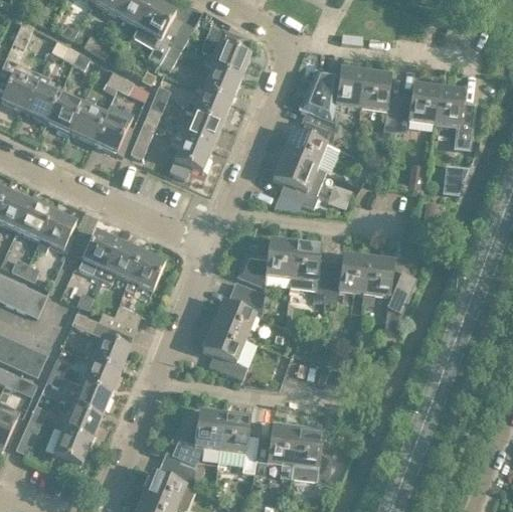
[(95,0),(94,2),(116,15),(124,0),(95,0)]
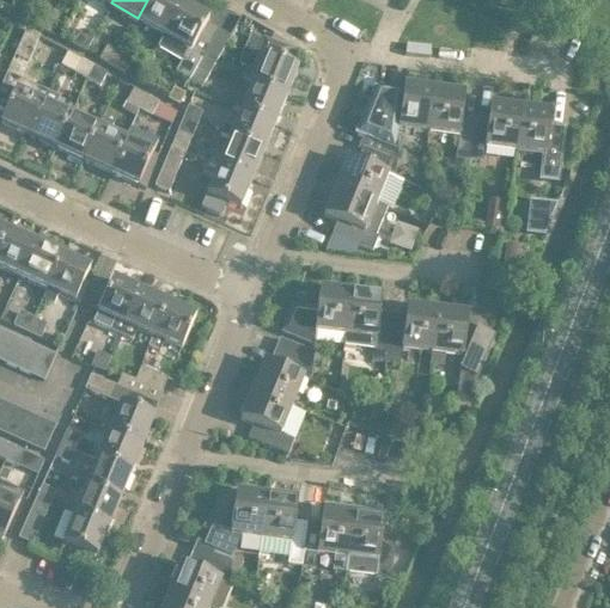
[(164,32),(182,1),(180,0),(147,0),(138,18),(164,32)]
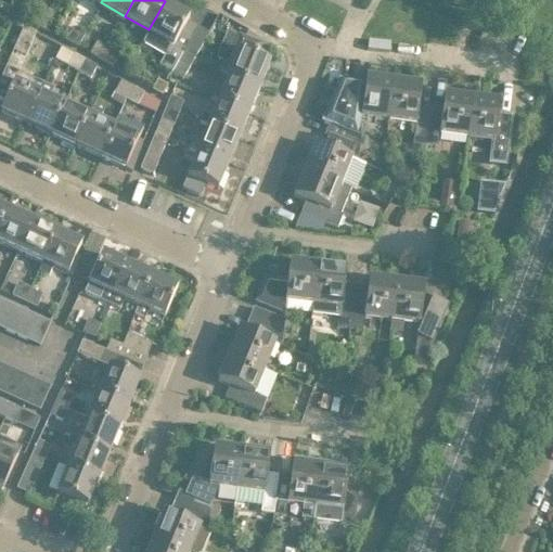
[(166,54),(162,64),(171,69),(178,59),(197,25),(187,18),(189,15),(165,1),(149,29),(150,30),(144,42),(166,54)]
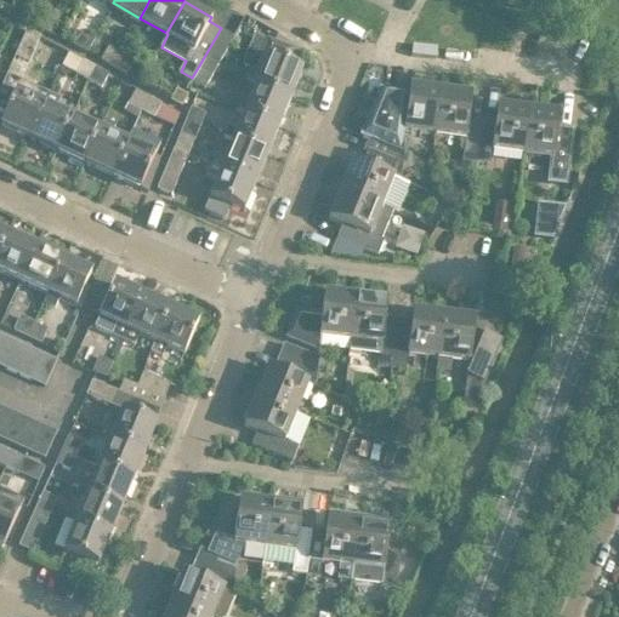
[(15,52),(28,60),(40,34),(27,26),(15,52)]
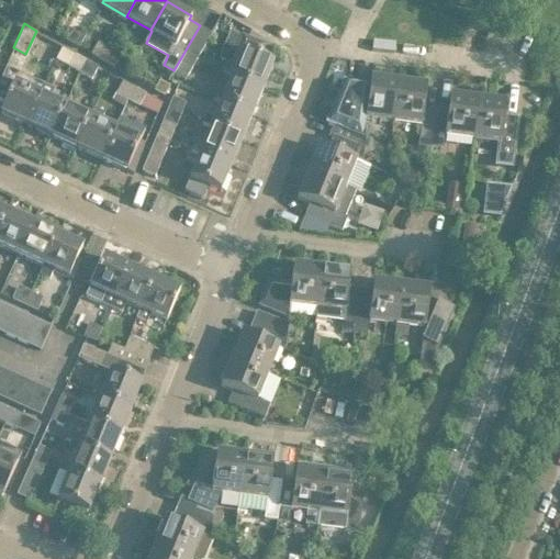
[(69,37),(80,44),(87,32),(76,25),(69,37)]
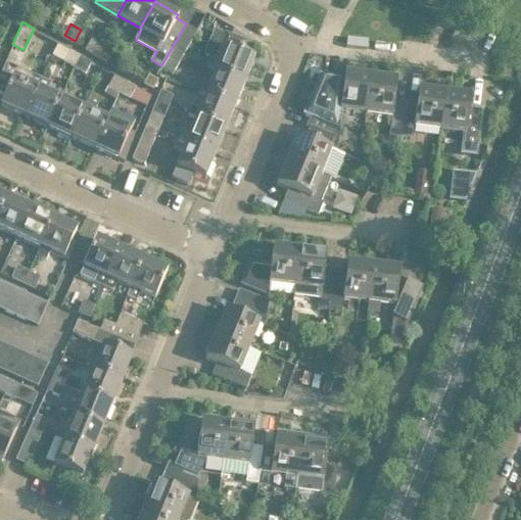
[(168,55),(178,61),(196,30),(186,24),(168,55)]
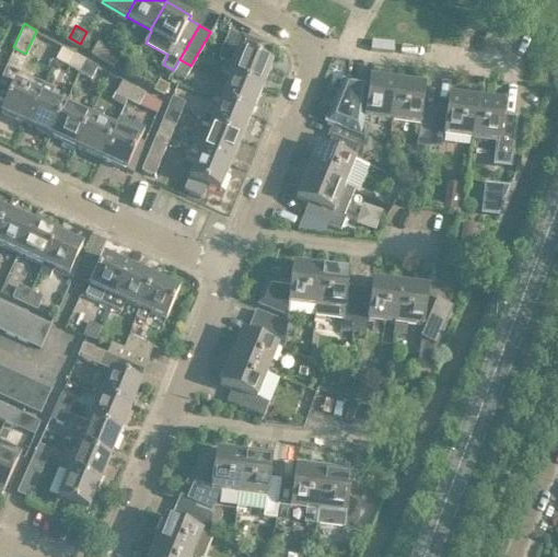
[(221,70),(231,74),(262,88),(272,61),(258,56),(264,44),(242,34),(230,62),(225,60),(221,70)]
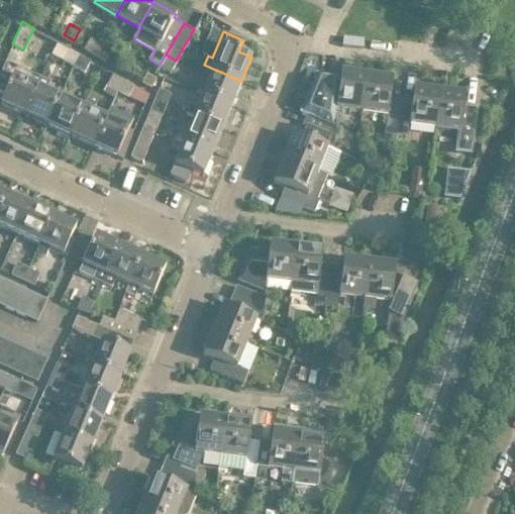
[(86,47),(96,54),(102,42),(92,36),(86,47)]
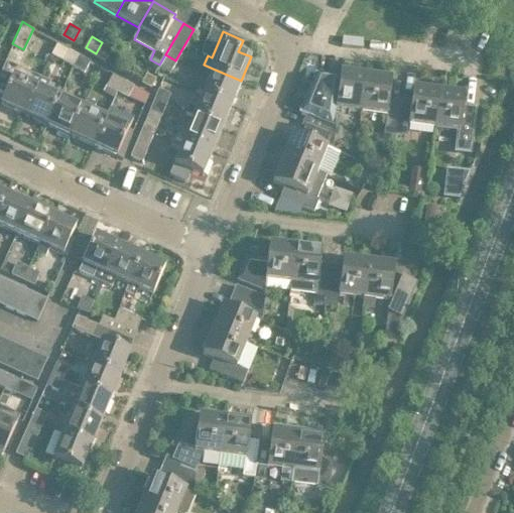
[(102,42),(96,53),(107,59),(113,48),(102,42)]
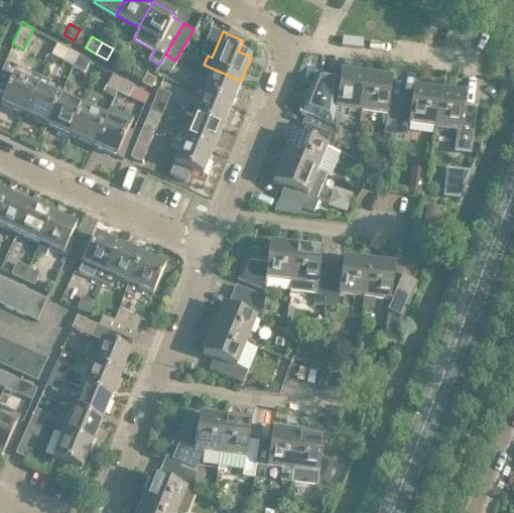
[(63,59),(74,66),(80,53),(70,48),(63,59)]
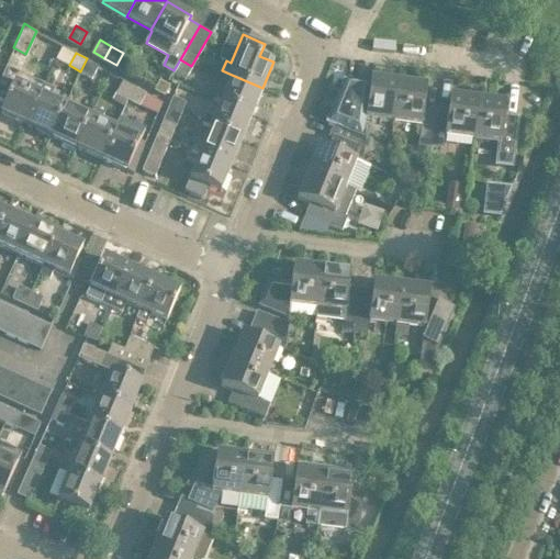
[(87,58),(80,71),(91,78),(99,66),(87,58)]
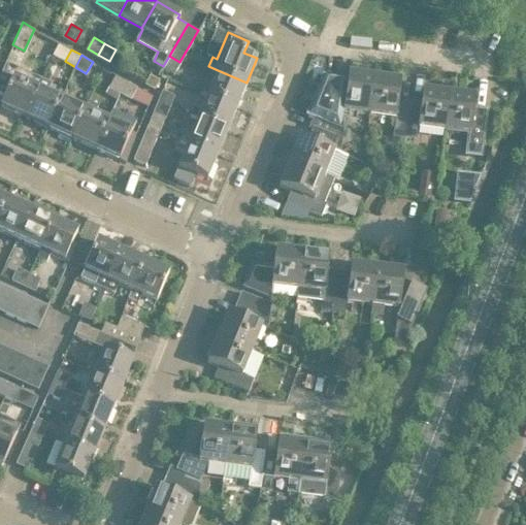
[(169,56),(163,66),(163,67),(173,73),(179,62),(169,56)]
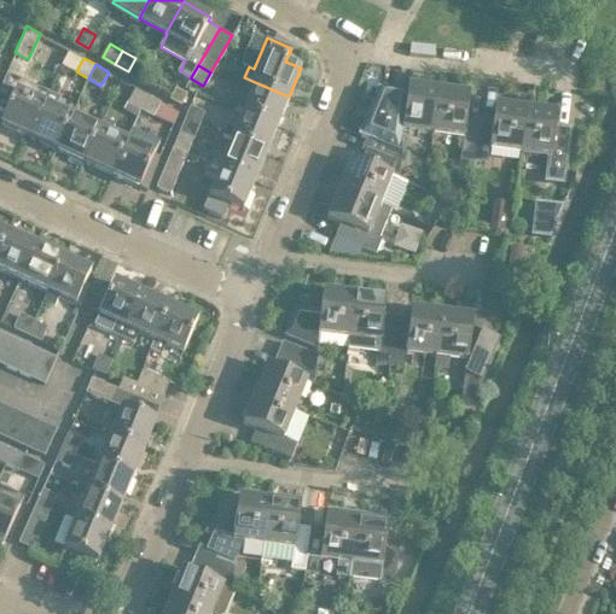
[(28,134),(48,89),(21,77),(10,71),(0,92),(0,107),(6,111),(1,122),(28,134)]
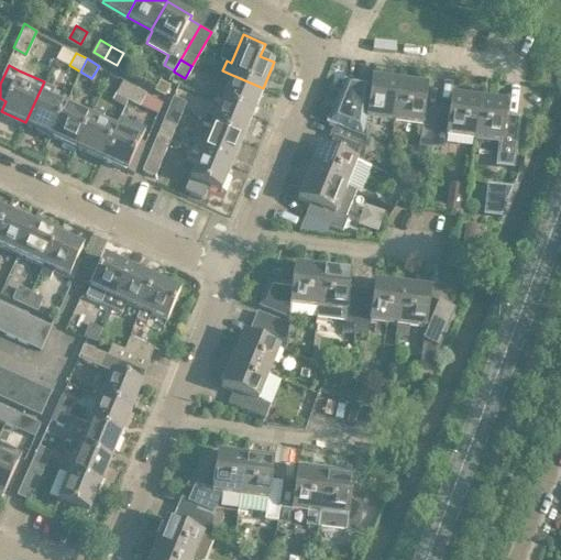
[(221,101),(252,113),(263,88),(232,75),(221,101)]
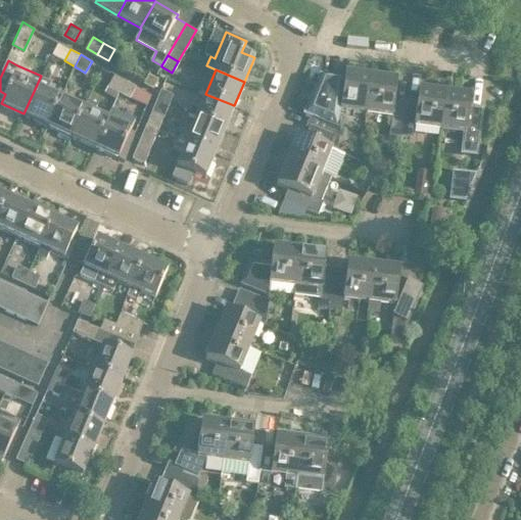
[(345,71),(344,77),(341,108),(366,111),(371,75),(345,71)]
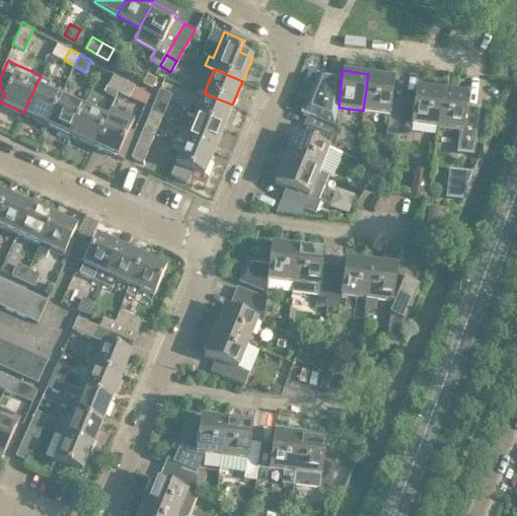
[(309,113),(337,124),(339,107),(342,76),(320,73),(304,113),(308,115),(309,113)]
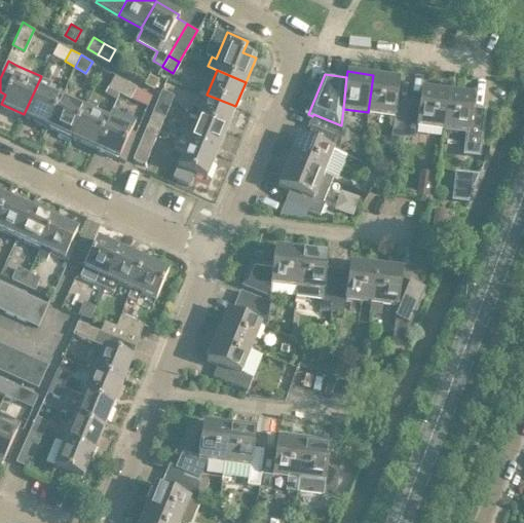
[(109,86),(120,92),(126,81),(116,75),(109,86)]
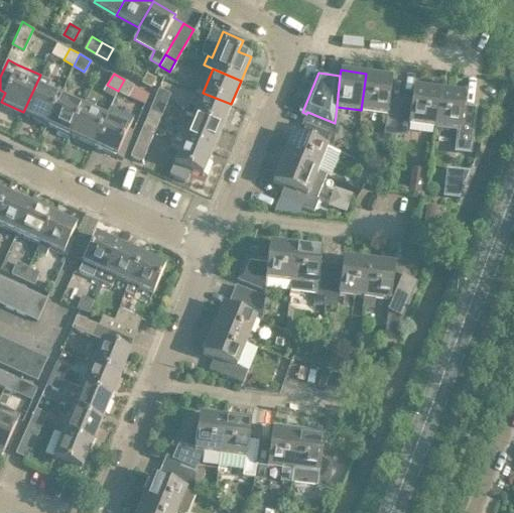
[(147,74),(144,82),(151,86),(155,78),(147,74)]
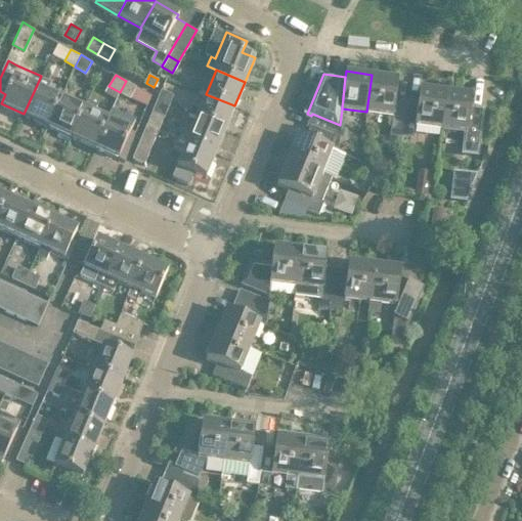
[(372,75),(366,112),(393,115),(391,133),(402,135),(407,98),(396,97),(398,78),(372,75)]
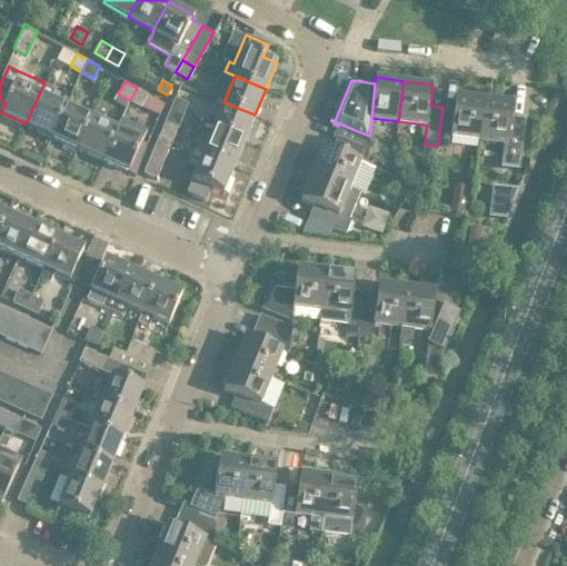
[(45,82),(26,123),(52,136),(66,105),(52,98),(57,88),(45,82)]
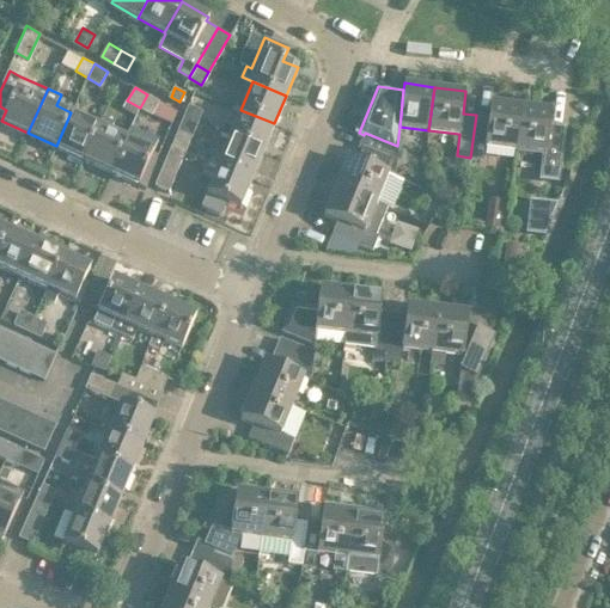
[(147,94),(140,108),(151,114),(158,100),(147,94)]
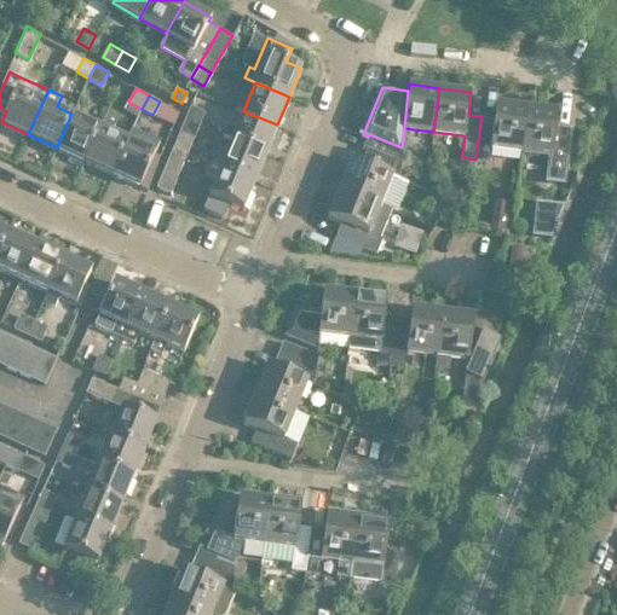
[(491,146),(522,150),(528,106),(497,103),(495,117),(482,116),(476,160),(489,161),(491,146)]
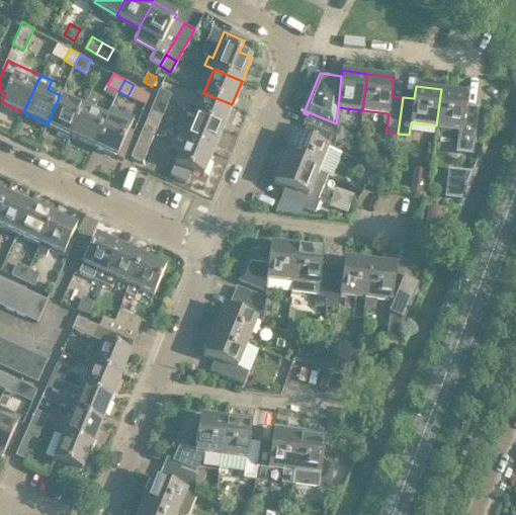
[(159,87),(154,99),(167,105),(171,93),(159,87)]
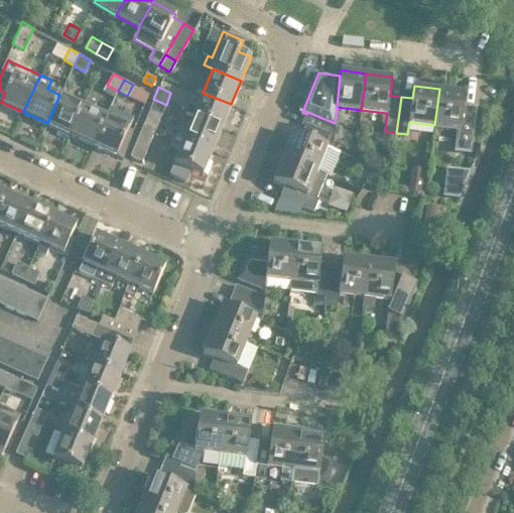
[(465,93),(439,89),(434,125),(460,129),(458,142),(471,142),(476,107),(464,105),(465,93)]
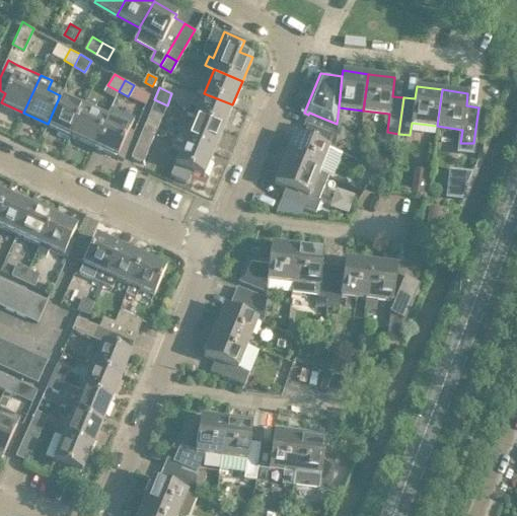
[(195,117),(223,128),(232,104),(204,93),(195,117)]
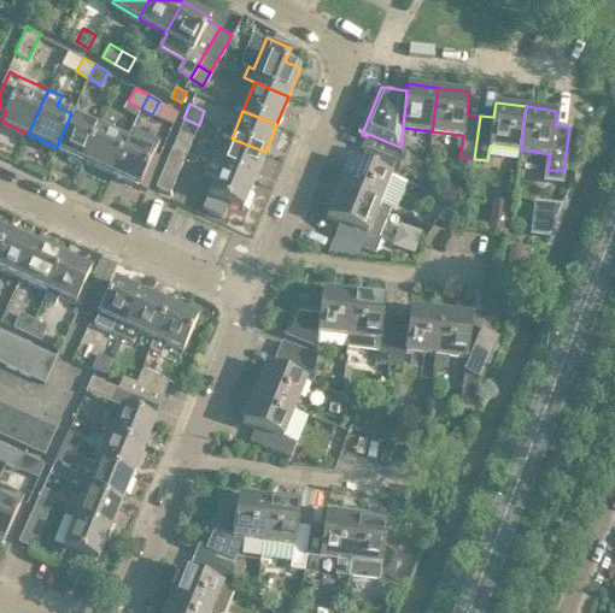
[(83,159),(99,125),(71,113),(57,147),(83,159)]
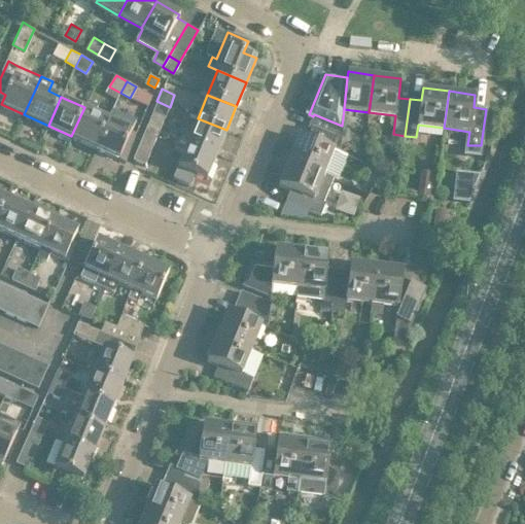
[(84,107),(71,136),(95,147),(108,118),(96,112),(100,104),(90,100),(85,108),(84,107)]
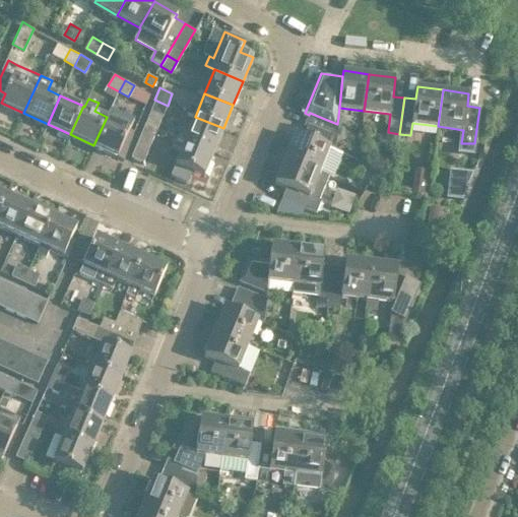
[(154,100),(150,110),(163,116),(168,106),(154,100)]
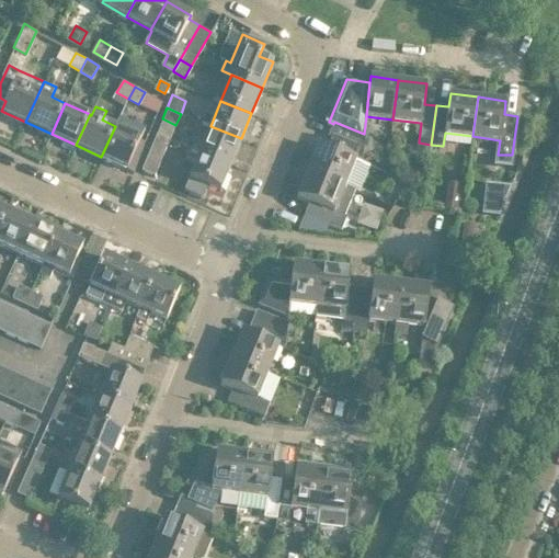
[(101,157),(126,168),(140,137),(126,131),(130,123),(120,118),(116,126),(115,126),(101,157)]
